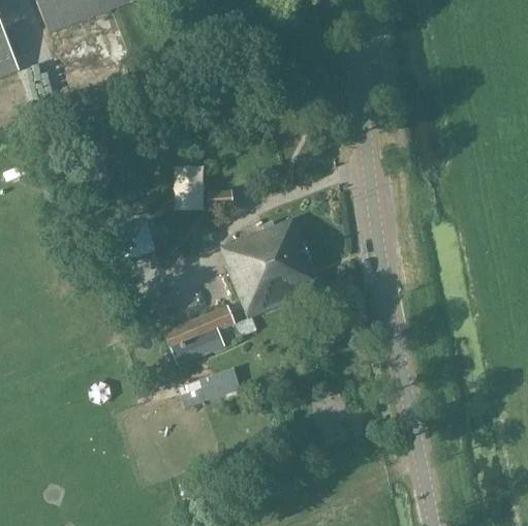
[(37,0),(50,32),(132,0),(37,0)]
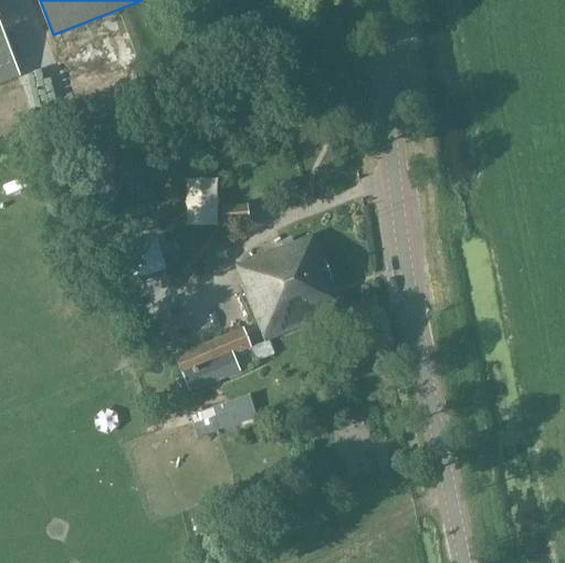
[(0,80),(21,73),(0,19),(0,80)]
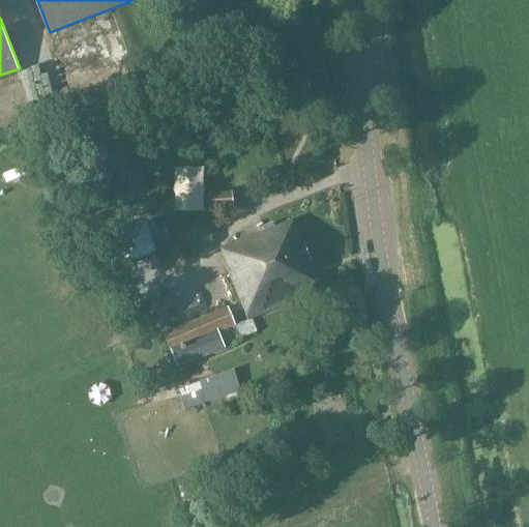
[(280,83),(287,80),(283,71),(275,75),(280,83)]
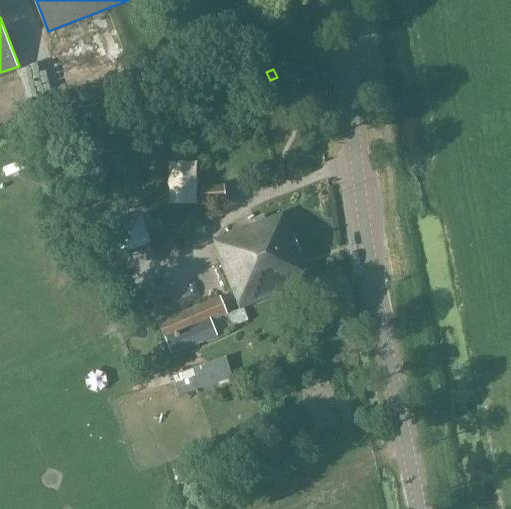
[(205,202),(228,199),(226,185),(204,188),(205,202)]
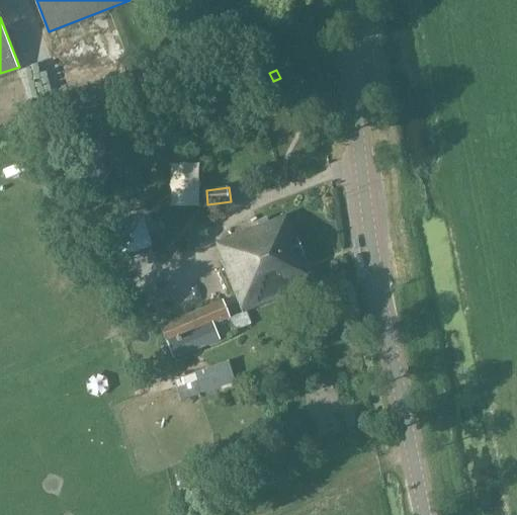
[(243,314),(247,313),(317,282),(289,215),(270,222),(269,218),(259,221),(261,226),(220,243),(226,259),(222,260),(242,312),(243,314)]
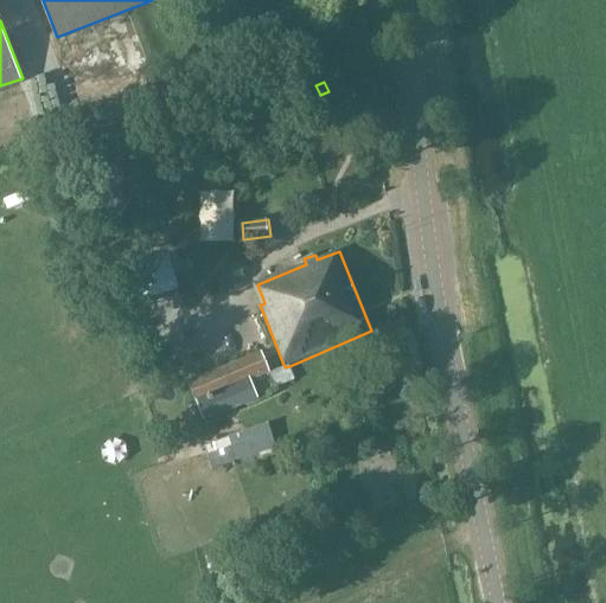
[(272,371),(272,370),(263,350),(189,379),(205,418),(260,396),(253,379),(270,371),(272,371)]
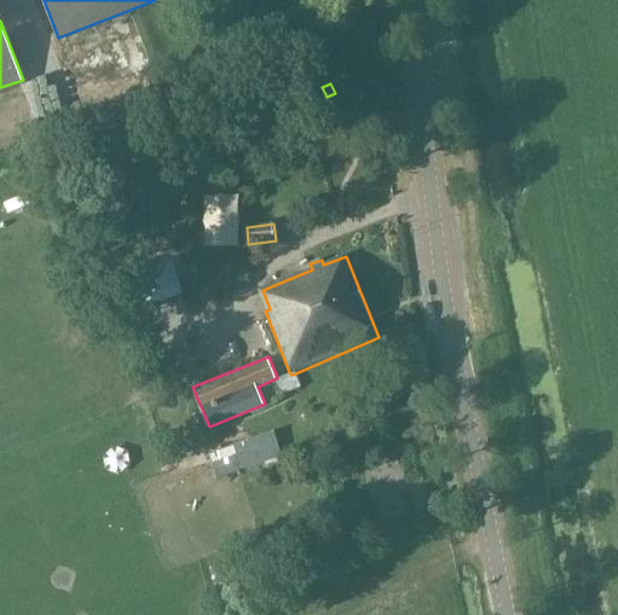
[(300,386),(295,373),(290,375),(289,372),(277,377),(277,378),(276,378),(281,393),(300,386)]
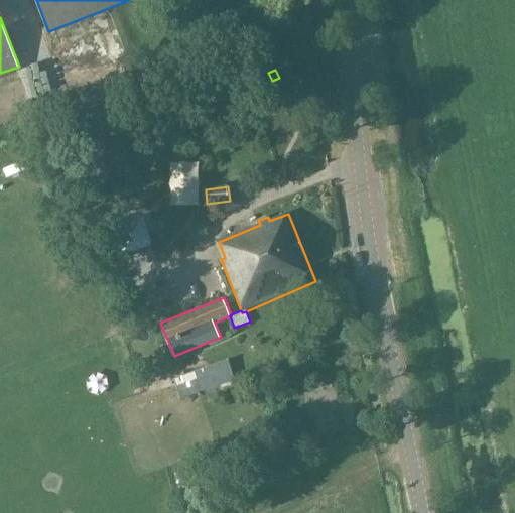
[(174,377),(180,398),(221,384),(222,388),(235,383),(234,379),(235,379),(232,373),(233,373),(228,358),(174,377)]
